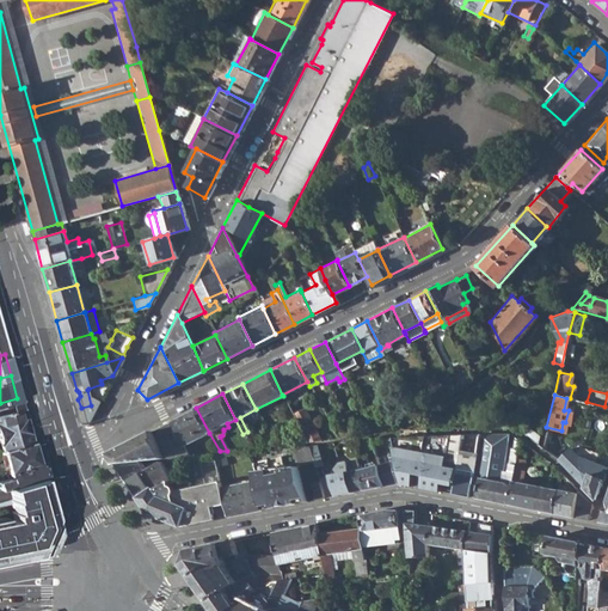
[(17,398),(6,402),(6,405),(7,408),(19,405),(18,402),(17,398)]
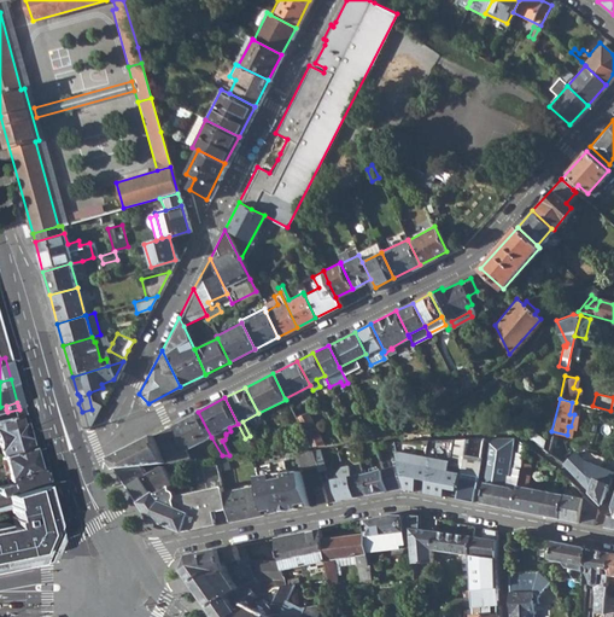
[(0,428),(23,421),(19,409),(0,413),(0,428)]
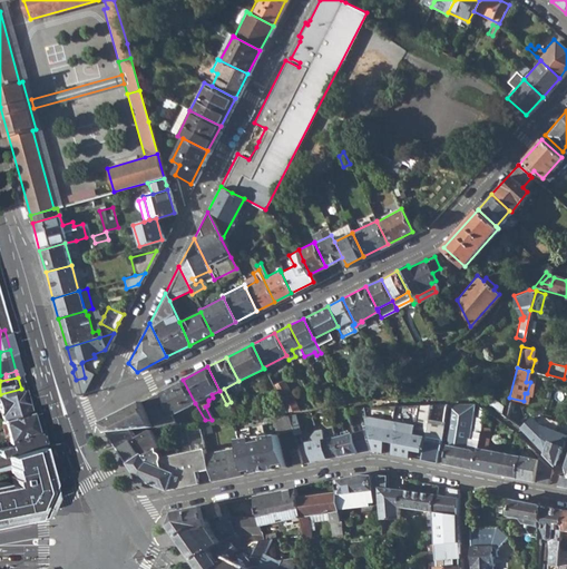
[(157,392),(168,417),(195,403),(183,380),(157,392)]
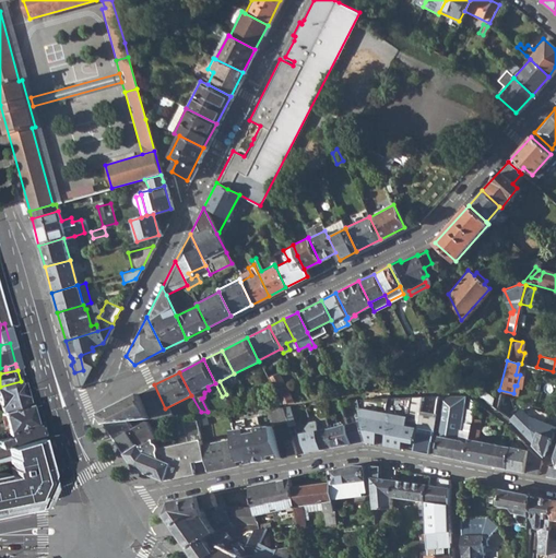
[(267,378),(280,404),(294,402),(278,372),(267,378)]
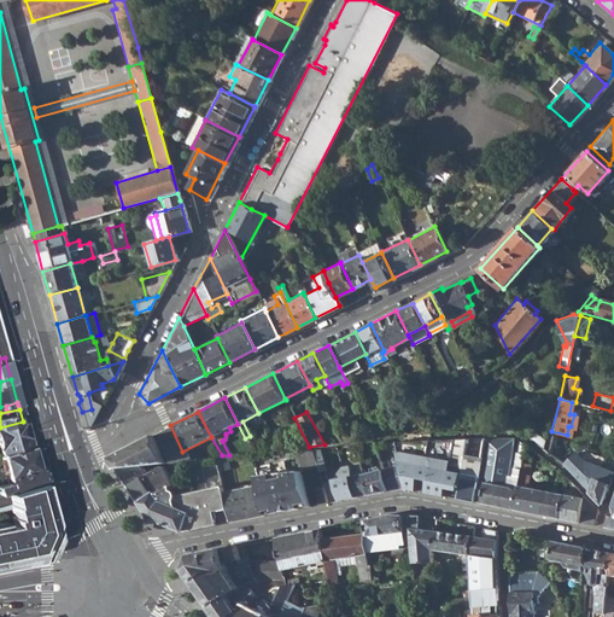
[(29,443),(23,421),(0,428),(0,452),(29,443)]
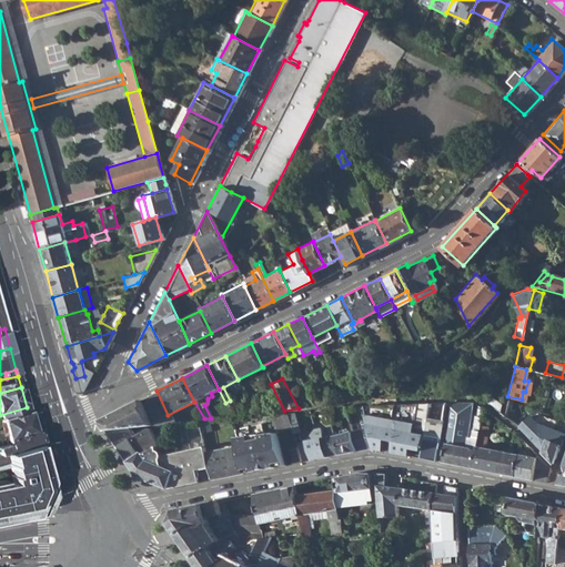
[(139,400),(149,425),(172,422),(168,415),(157,391),(139,400)]
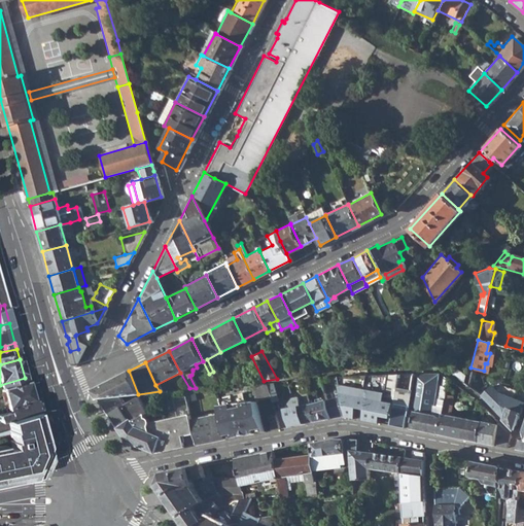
[(288,372),(291,378),(304,375),(300,367),(288,372)]
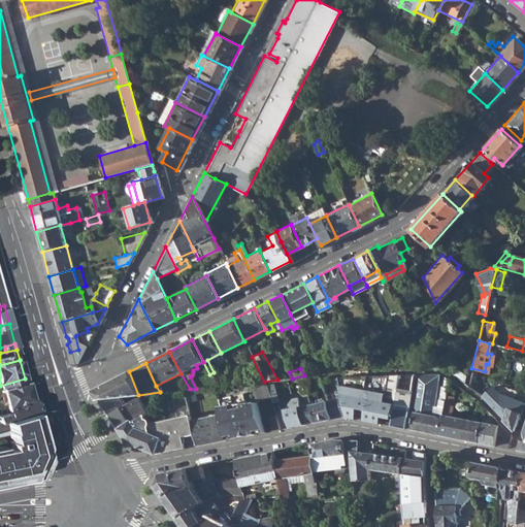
[(92,393),(95,399),(106,398),(115,397),(138,395),(129,371),(91,391),(92,393)]
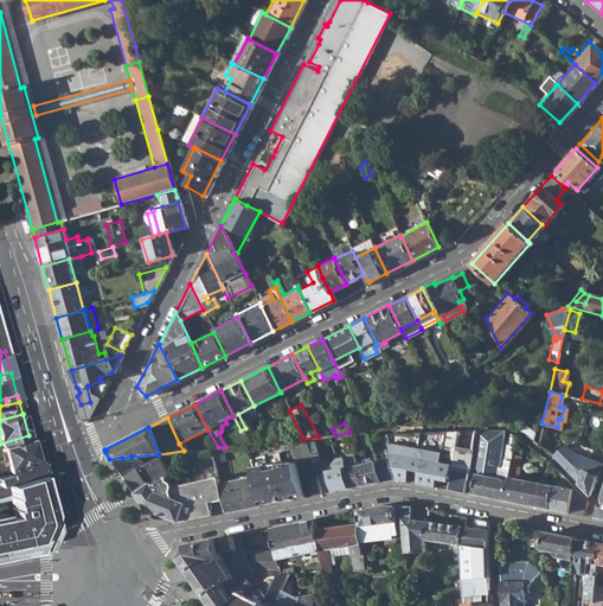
[(447,489),(464,492),(470,461),(476,431),(447,432),(442,455),(453,458),(447,489)]
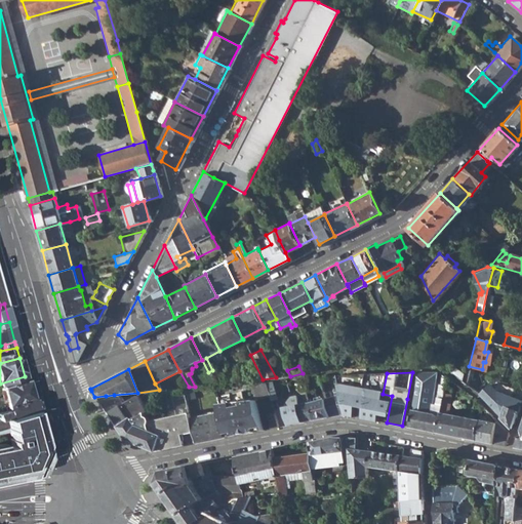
[(412,372),(407,399),(413,401),(412,409),(410,408),(407,427),(434,432),(438,411),(444,376),(440,373),(432,413),(429,412),(437,372),(412,372)]
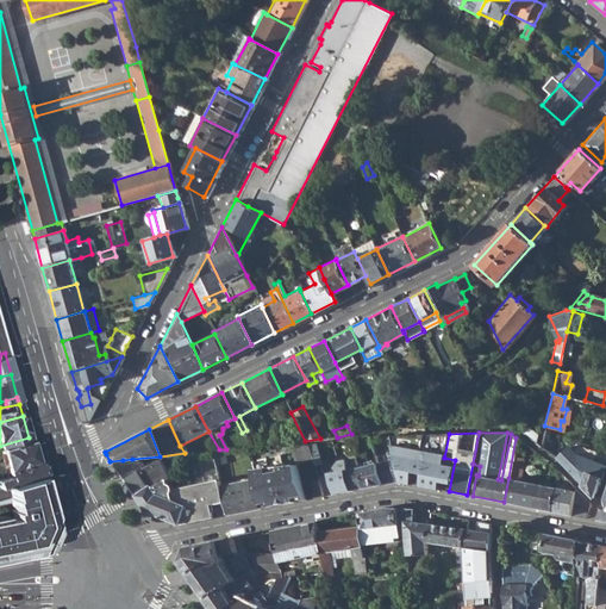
[(392,458),(398,479),(398,482),(399,482),(449,491),(455,460),(444,458),(449,434),(389,435),(392,451),(392,458)]
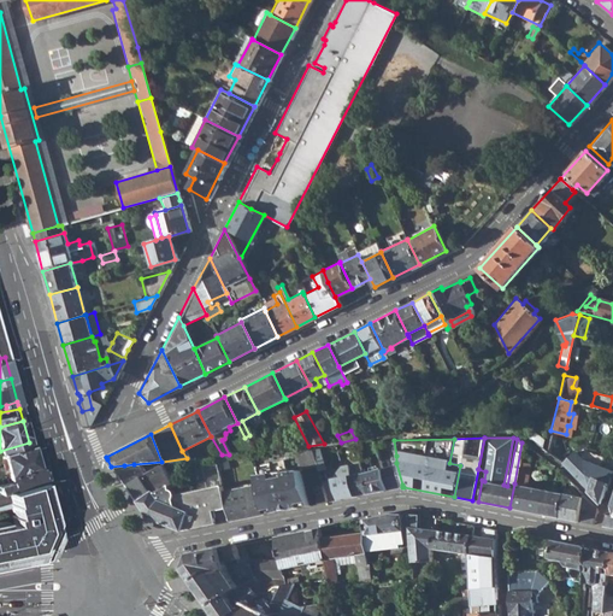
[(5,475),(35,467),(29,443),(0,452),(0,457),(5,475)]
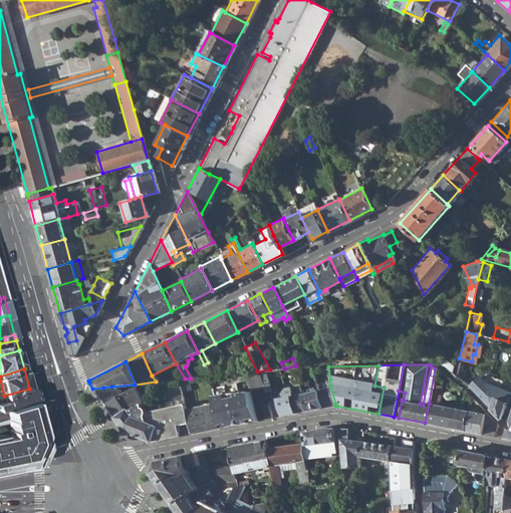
[(485,382),(499,388),(501,380),(487,375),(488,373),(483,371),(479,376),(485,382)]
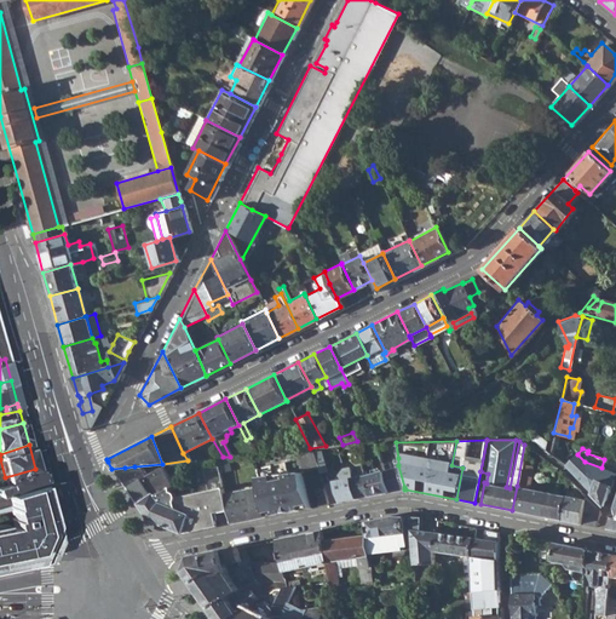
[(294,453),(298,469),(316,466),(311,451),(294,453)]
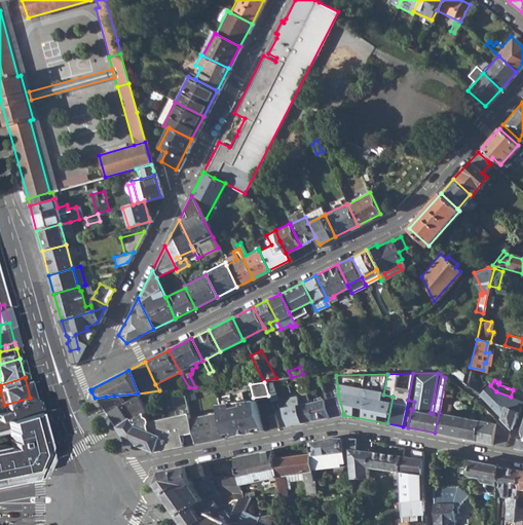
[(479,395),(511,429),(522,402),(511,397),(496,391),(490,385),(479,395)]
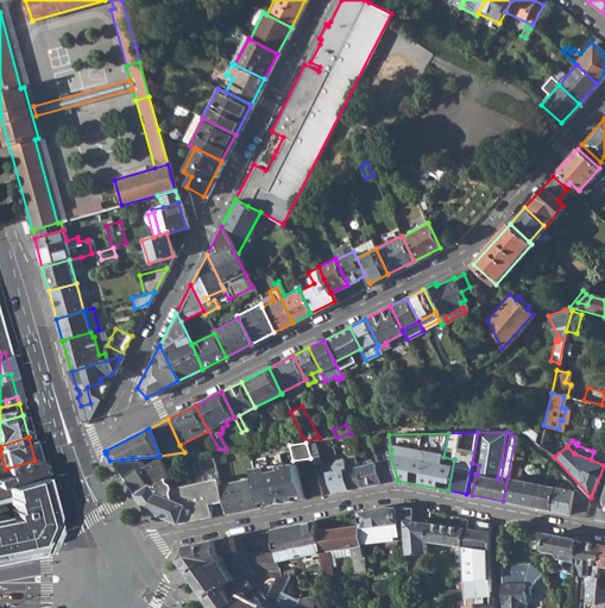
[(373,462),(379,483),(394,481),(396,481),(397,481),(397,478),(391,457),(391,450),(384,451),(386,458),(373,462)]
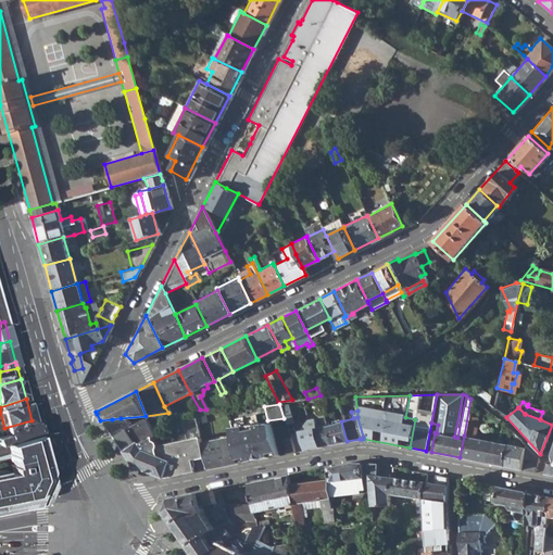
[(193,414),(197,429),(205,428),(203,413),(193,413),(193,414)]
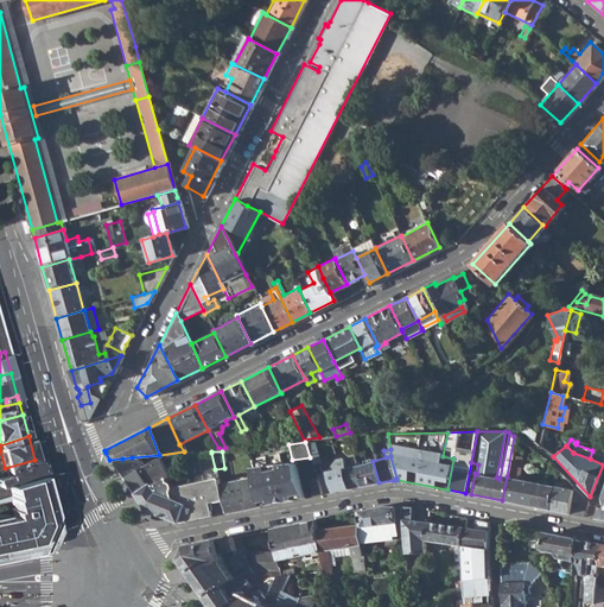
[(211,453),(182,459),(184,472),(172,474),(175,486),(216,478),(215,469),(211,453)]
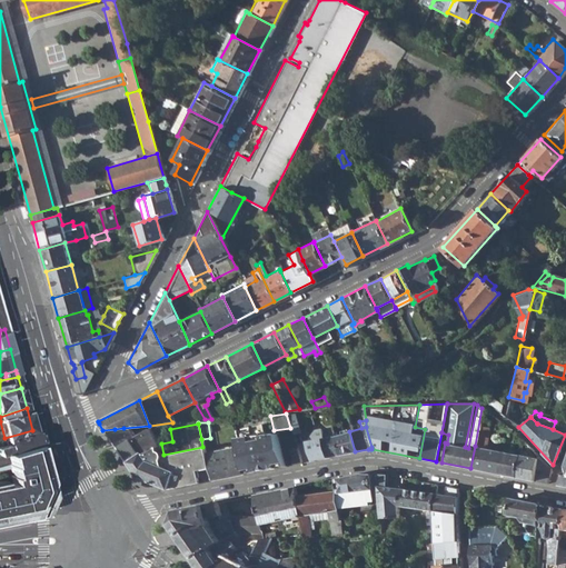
[(232,429),(235,438),(261,435),(259,425),(232,429)]
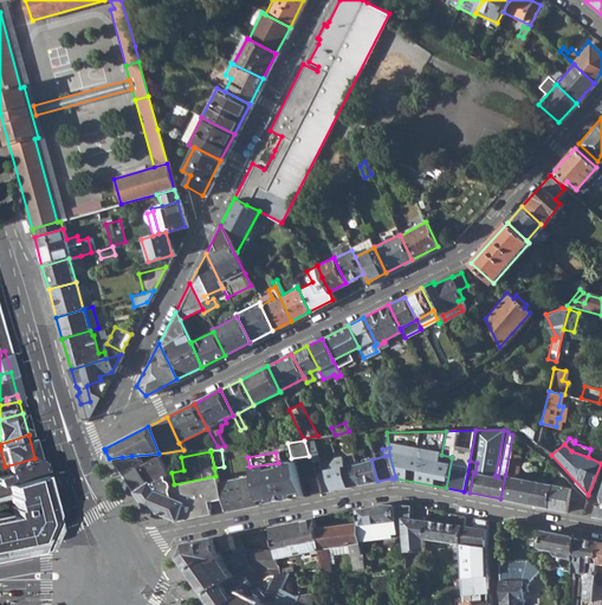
[(354,463),(360,484),(377,481),(371,459),(370,455),(366,456),(367,461),(354,463)]
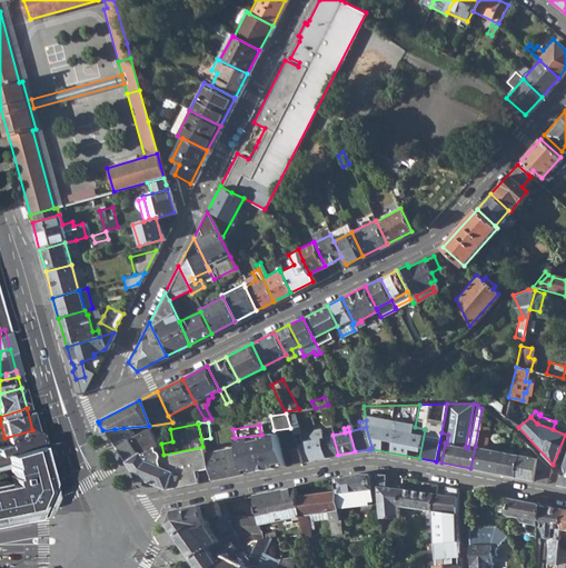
[(113,447),(126,462),(141,452),(151,446),(154,445),(144,429),(142,428),(129,437),(128,437),(113,447)]
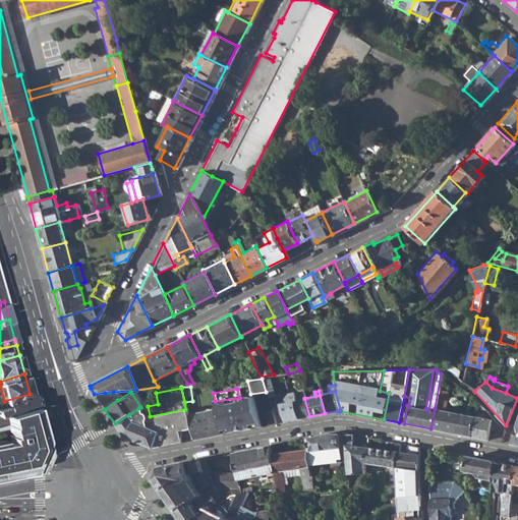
[(113,392),(105,393),(108,397),(115,397),(117,400),(118,400),(113,392)]
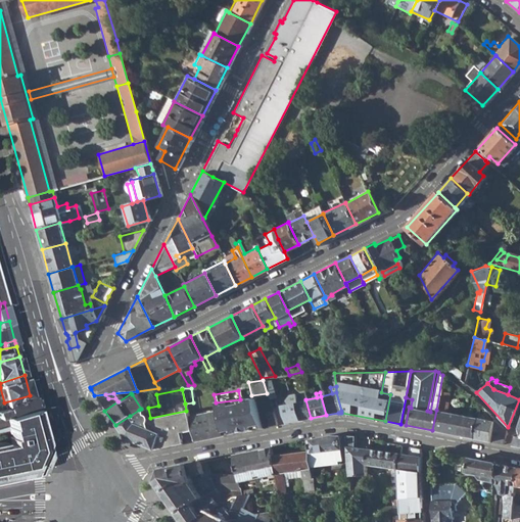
[(94,395),(104,411),(117,401),(115,398),(108,398),(105,394),(94,395)]
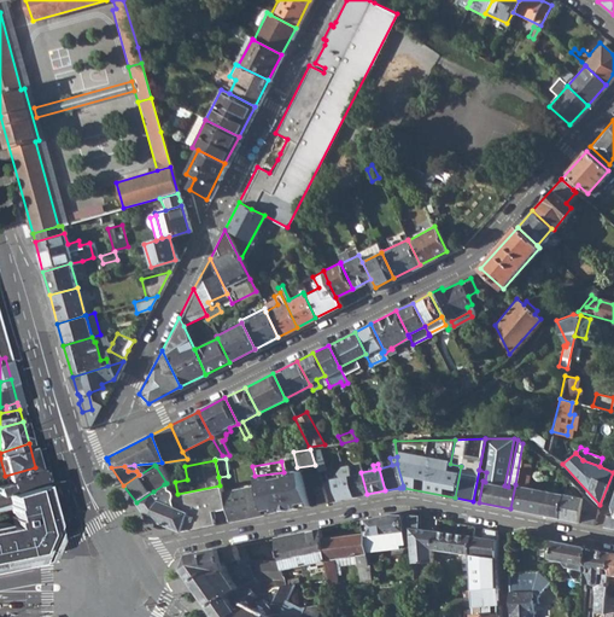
[(0,490),(4,490),(39,479),(35,467),(5,476),(6,482),(0,483),(0,490)]
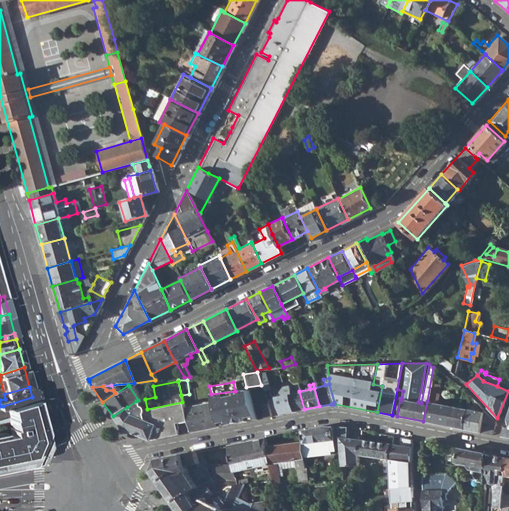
[(247,389),(235,391),(211,394),(212,402),(217,426),(255,419),(247,389)]
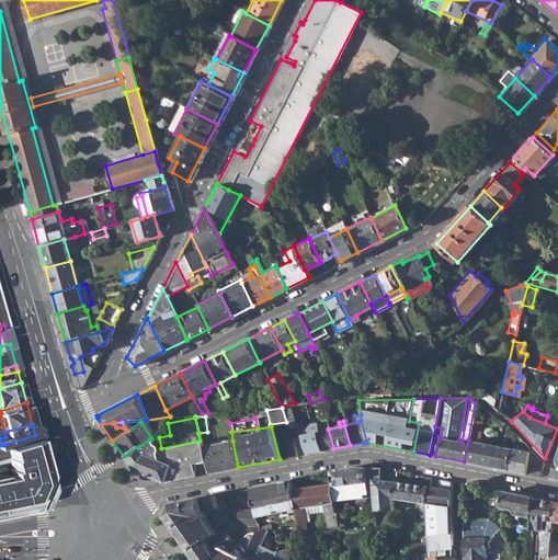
[(311,432),(318,452),(321,450),(333,448),(328,429),(316,432),(311,432)]
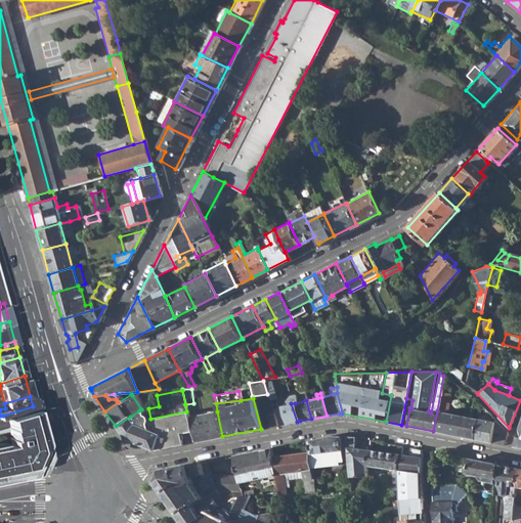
[(281,406),(287,424),(297,422),(291,403),(281,406)]
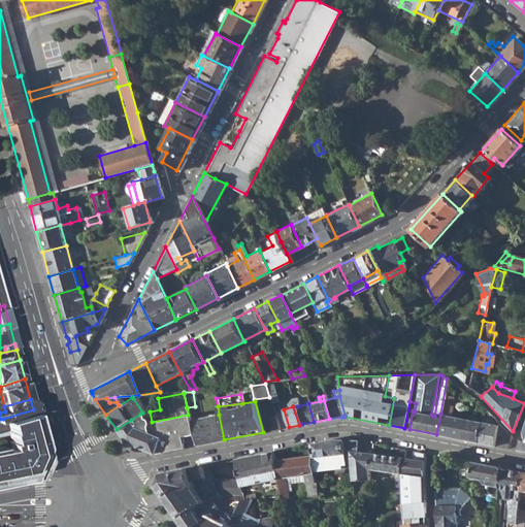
[(0,482),(35,475),(36,475),(44,453),(45,452),(33,409),(3,419),(6,429),(5,429),(7,439),(5,439),(7,446),(0,447),(0,482)]
